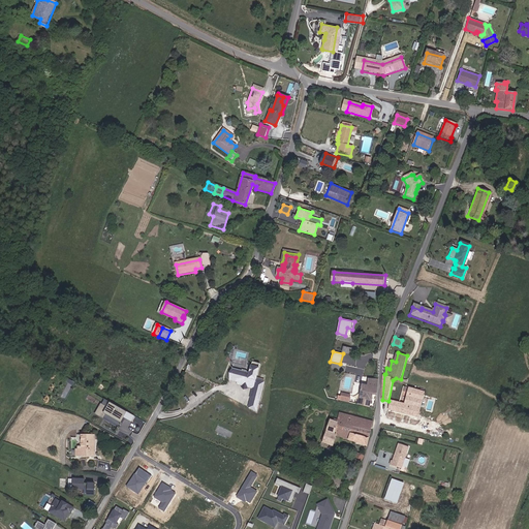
[(253,378),(258,363),(250,361),(247,371),(230,367),(227,378),(236,380),(236,381),(240,383),(242,382),(242,380),(245,381),(244,382),(245,384),(251,386),(249,395),(257,397),(261,381),(253,378)]
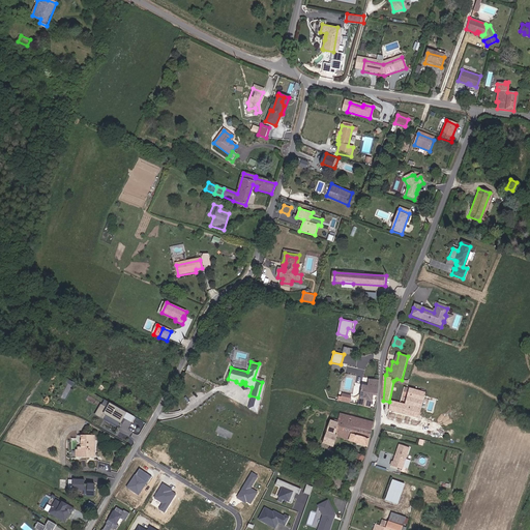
[(372,395),(376,395),(378,381),(369,379),(367,386),(361,385),(358,404),(371,406),(372,395)]
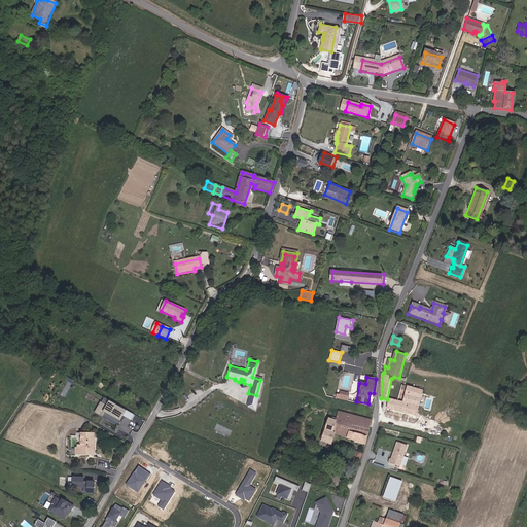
[(96,382),(92,388),(99,392),(103,387),(96,382)]
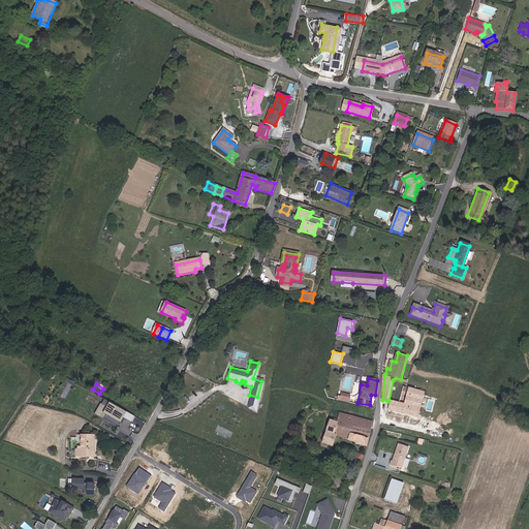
[(393,399),(390,410),(419,417),(427,392),(410,386),(409,389),(404,387),(402,396),(398,395),(396,400),(393,399)]
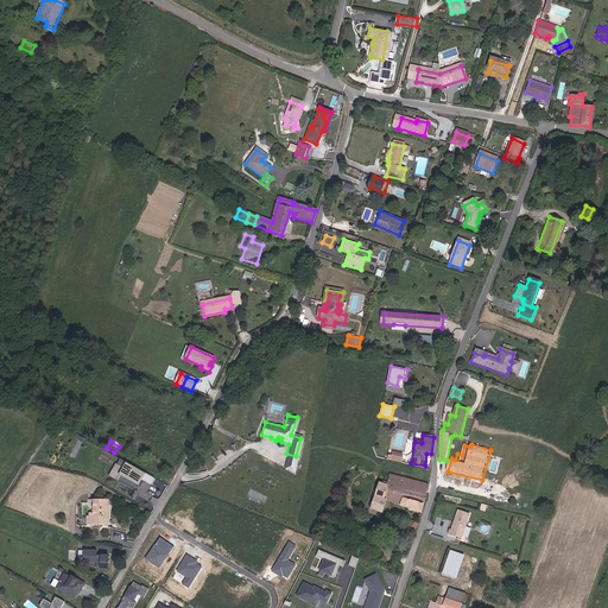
[(291,473),(296,456),(286,454),(282,468),(291,473)]
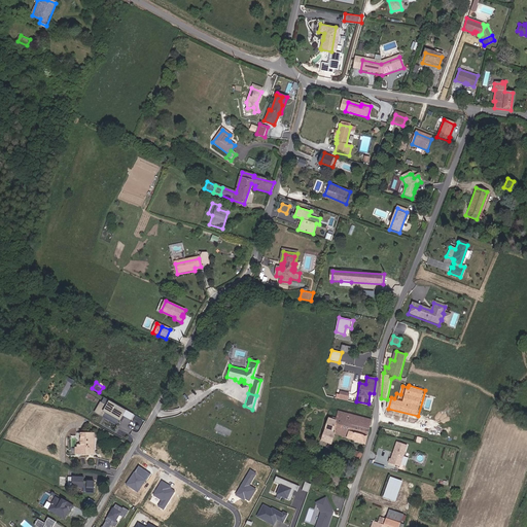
[(125,411),(107,400),(104,405),(101,402),(95,412),(101,416),(104,412),(118,420),(121,416),(125,411)]
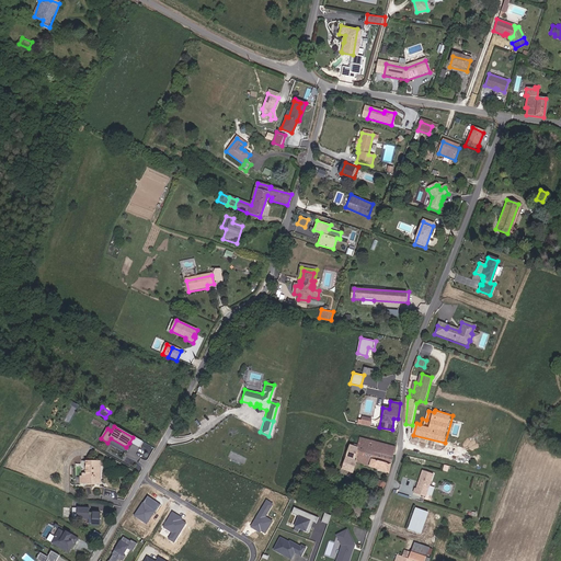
[(138,448),(141,443),(133,437),(129,443),(138,448)]
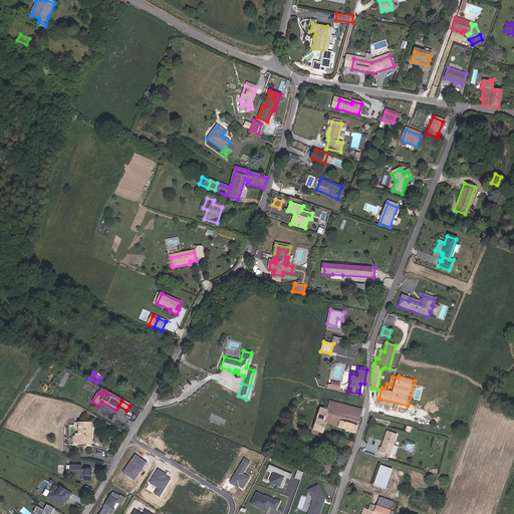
[(363,409),(331,401),(329,411),(322,409),(316,432),(324,437),(329,424),(358,434),(363,409)]
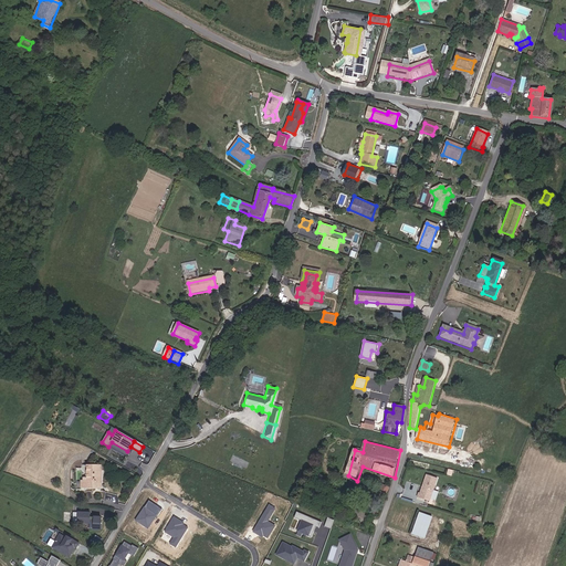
[(127,451),(112,442),(108,447),(124,457),(127,451)]
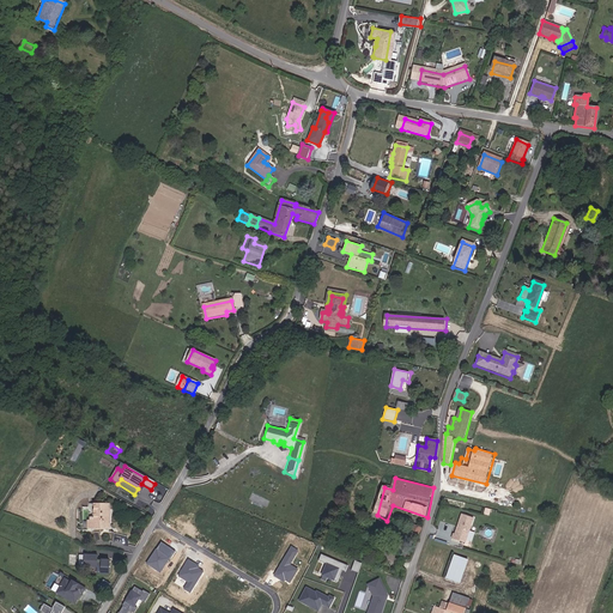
[(109,527),(110,504),(90,504),(89,527),(109,527)]
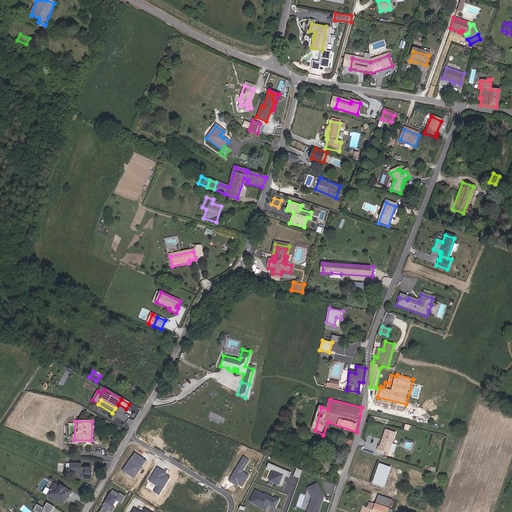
[(392,432),(382,429),(377,446),(376,446),(375,450),(386,453),(392,432)]
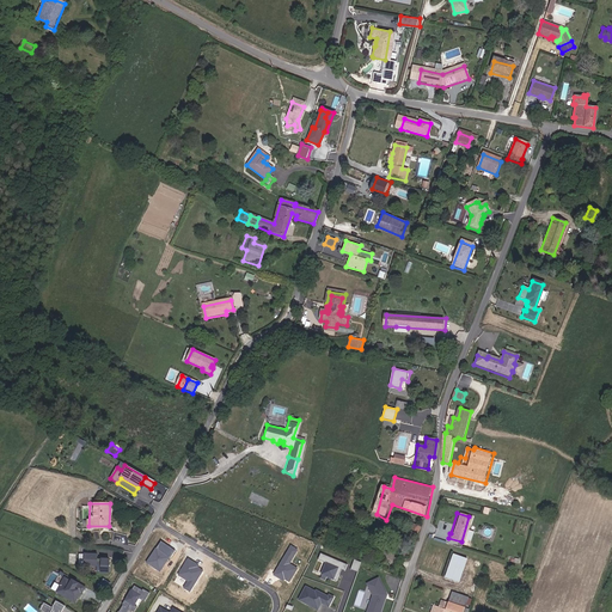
[(169,558),(172,551),(158,543),(145,564),(158,573),(167,558),(169,558)]
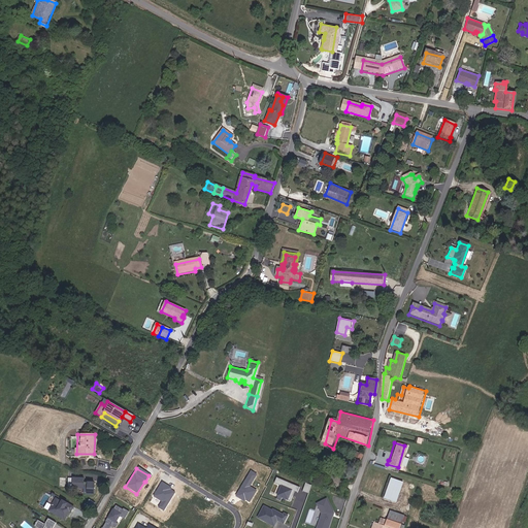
[(250,470),(246,474),(234,496),(238,498),(239,497),(244,500),(249,502),(255,491),(248,486),(255,473),(250,470)]
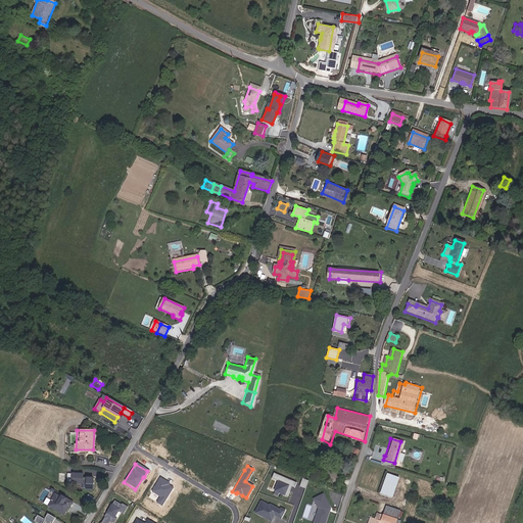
[(287,490),(289,486),(293,488),(295,482),(273,472),(271,477),(277,480),(273,490),(286,496),(288,491),(287,490)]
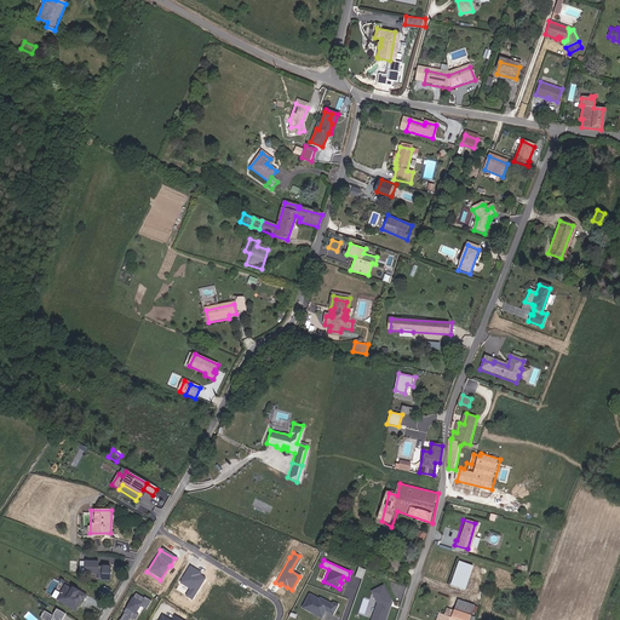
[(468,590),(476,567),(461,562),(453,585),(468,590)]
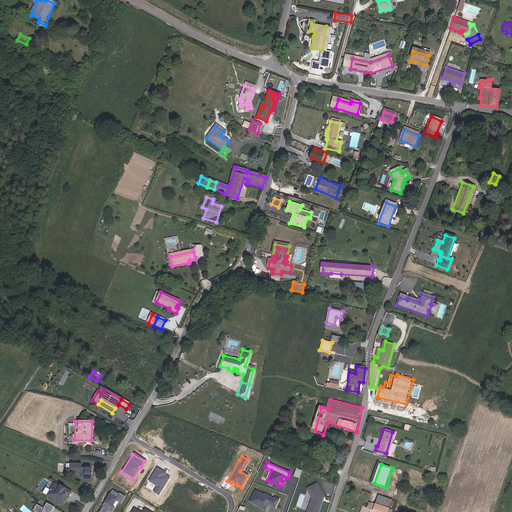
[(79,466),(65,465),(64,474),(69,474),(80,475),(79,480),(90,481),(90,470),(80,469),(78,469),(79,466)]
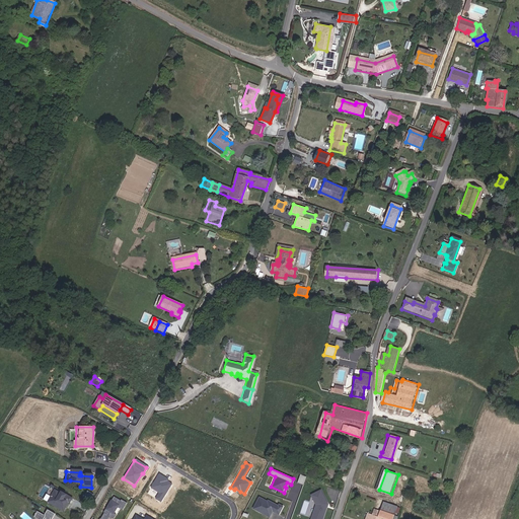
[(160,502),(170,484),(165,480),(162,478),(163,477),(157,474),(149,488),(158,493),(154,499),(160,502)]
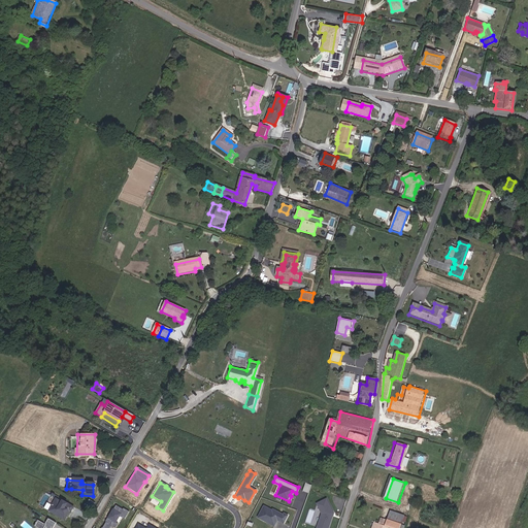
[(310,486),(305,483),(302,492),(307,494),(310,486)]
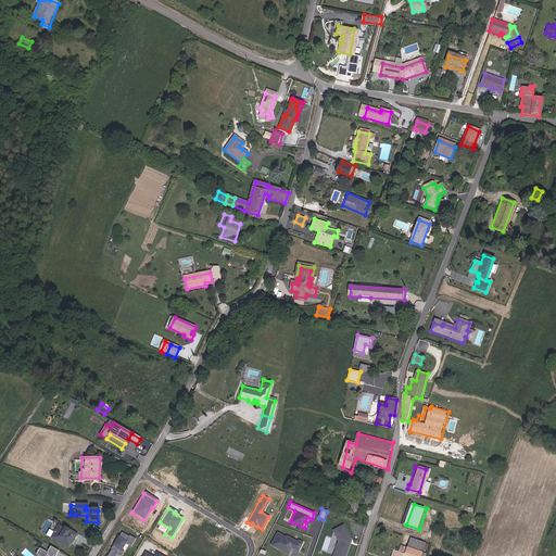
[(63,530),(58,527),(50,540),(66,550),(72,540),(66,536),(70,532),(64,529),(63,530)]
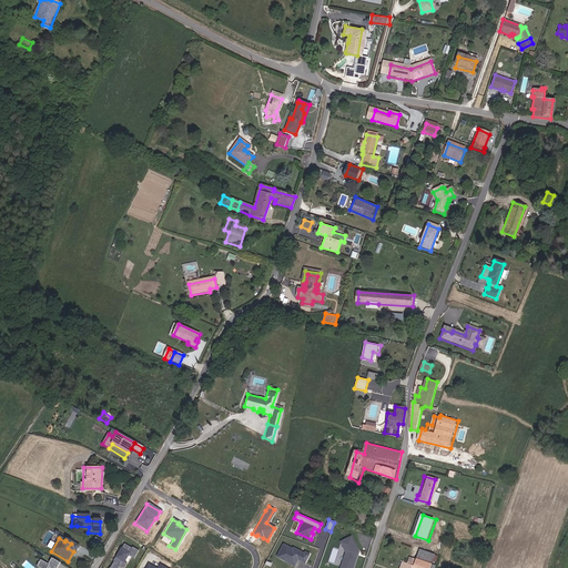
[(353,567),(358,554),(351,539),(341,545),(346,555),(342,567),(353,567)]
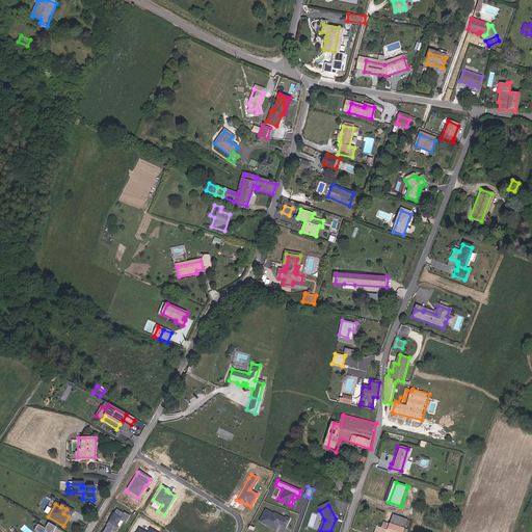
[(72,512),(67,509),(63,513),(69,516),(70,517),(72,512)]
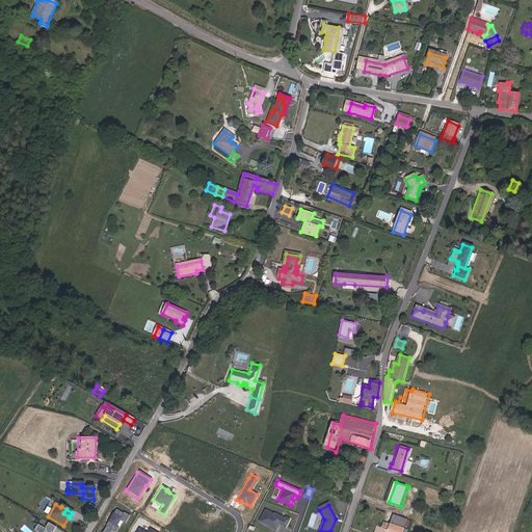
[(112,531),(115,527),(120,521),(124,524),(129,515),(124,512),(123,513),(115,509),(113,513),(112,513),(105,526),(106,526),(102,531),(101,531),(113,531),(112,531)]
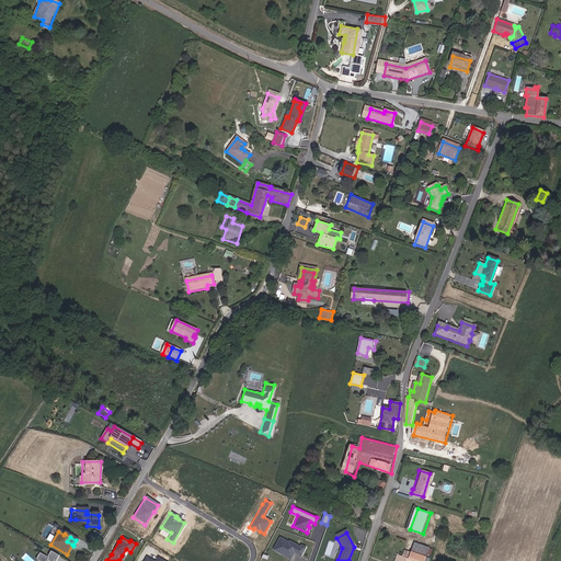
[(299,557),(304,548),(300,546),(299,547),(288,541),(287,542),(278,538),(272,550),(282,556),(283,552),(292,557),(294,552),(296,553),(295,554),(299,557)]
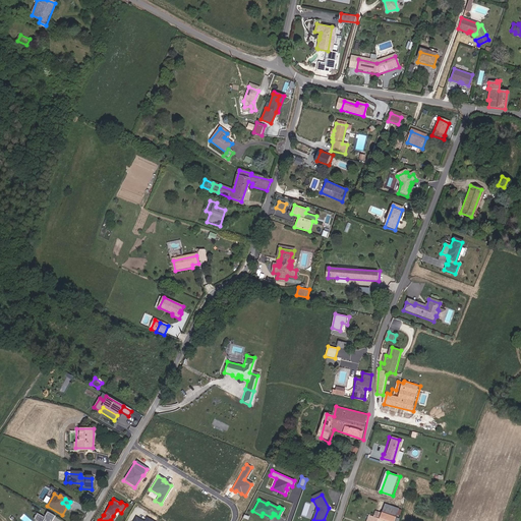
[(385,520),(397,520),(401,509),(387,504),(384,513),(378,511),(375,517),(369,515),(367,520),(384,520),(385,520)]
